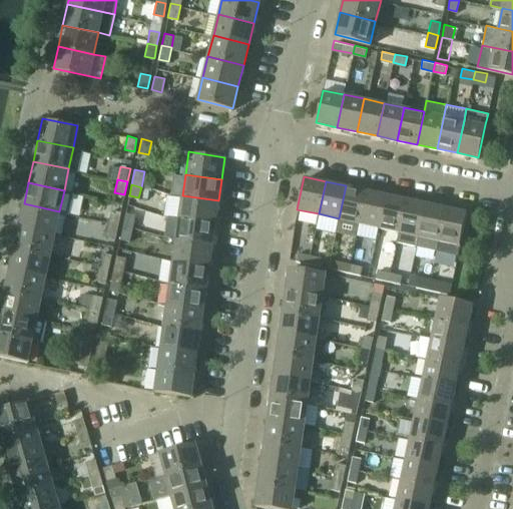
[(365,189),(346,185),(339,218),(358,222),(365,189)]
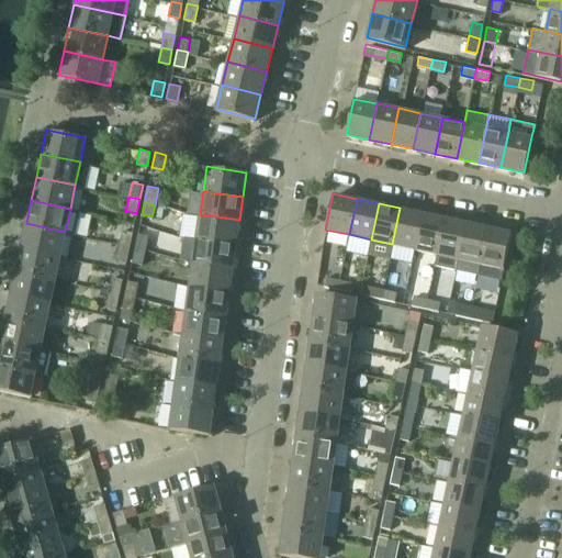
[(422,213),(400,208),(392,244),(414,248),(422,213)]
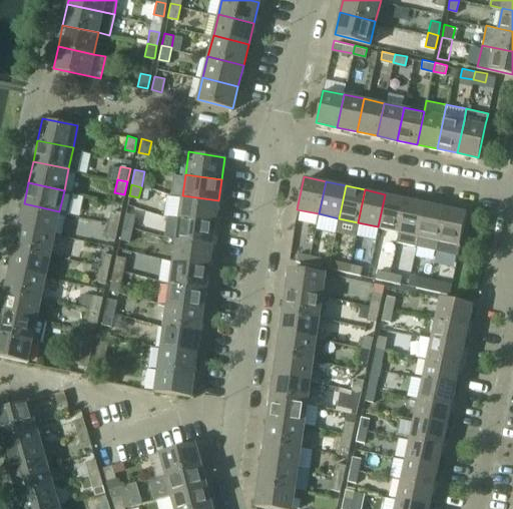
[(405,198),(385,194),(378,226),(398,230),(405,198)]
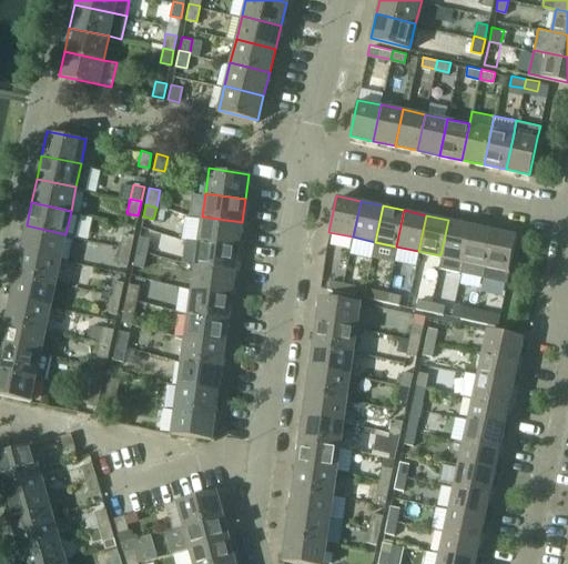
[(242,222),(202,217),(199,241),(239,247),(242,222)]
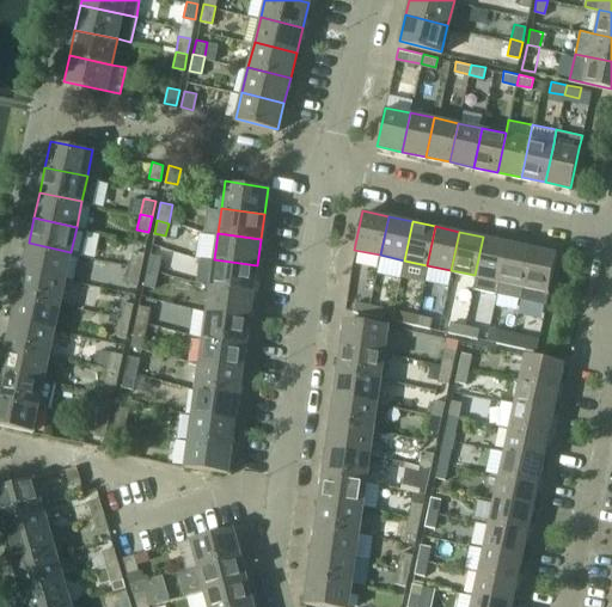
[(507,241),(483,237),(475,275),(472,287),(496,292),(507,241)]
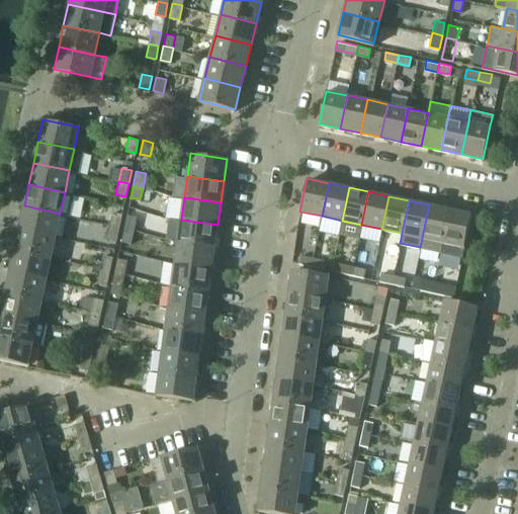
[(449,208),(429,204),(420,247),(440,252),(449,208)]
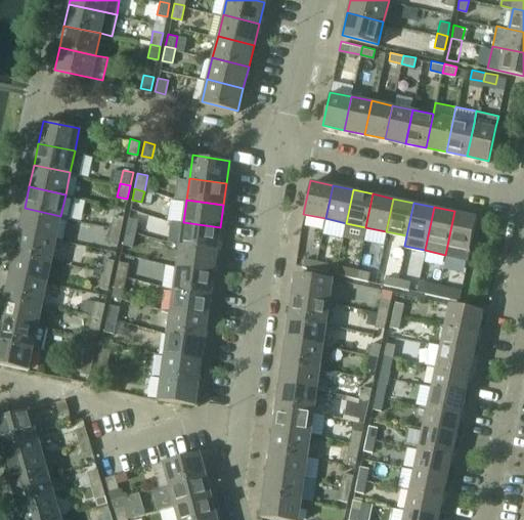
[(60,216),(25,208),(19,230),(55,237),(60,216)]
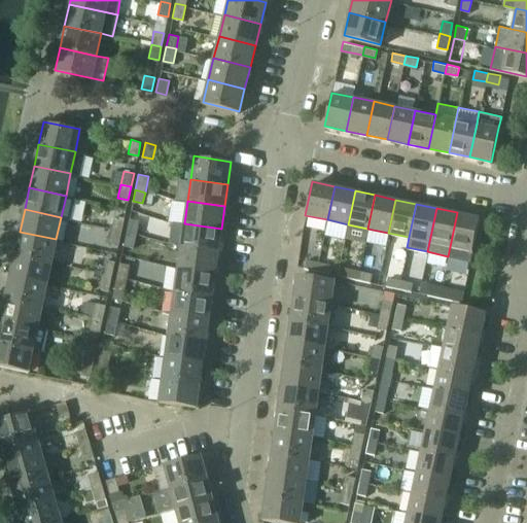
[(479,217),(457,212),(448,256),(469,260),(479,217)]
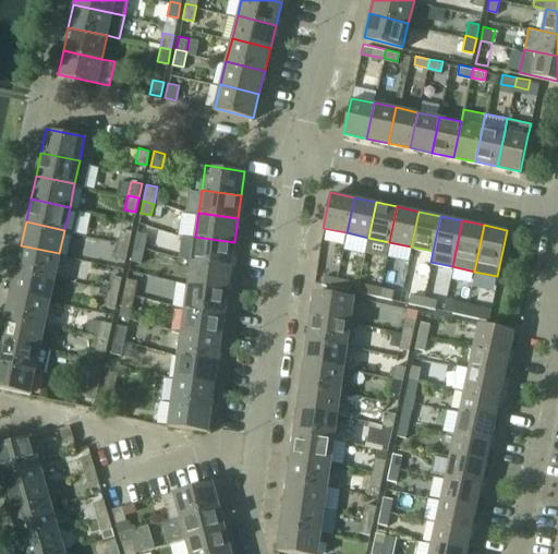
[(121,227),(118,241),(129,243),(132,229),(121,227)]
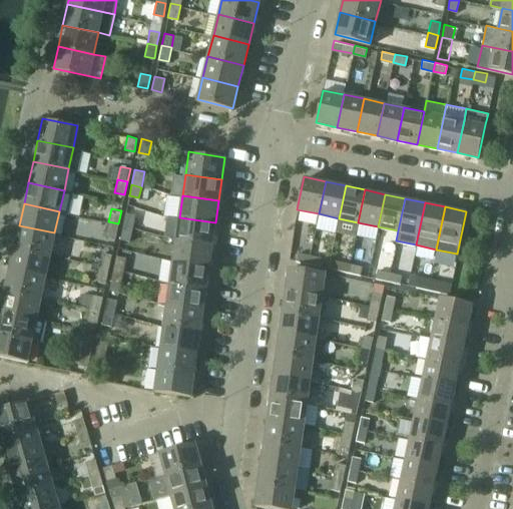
[(135,213),(125,211),(122,227),(132,229),(135,213)]
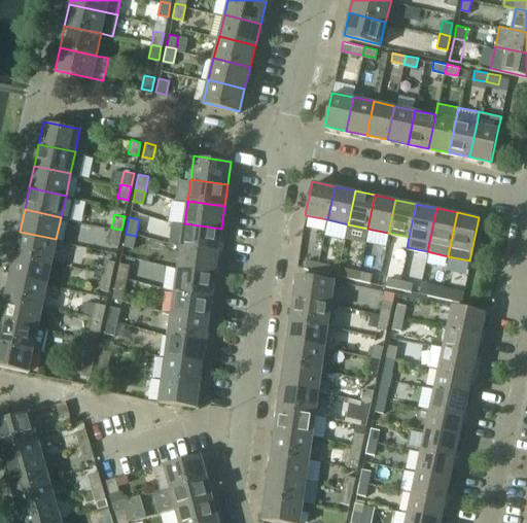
[(221,229),(184,223),(181,245),(218,250),(221,229)]
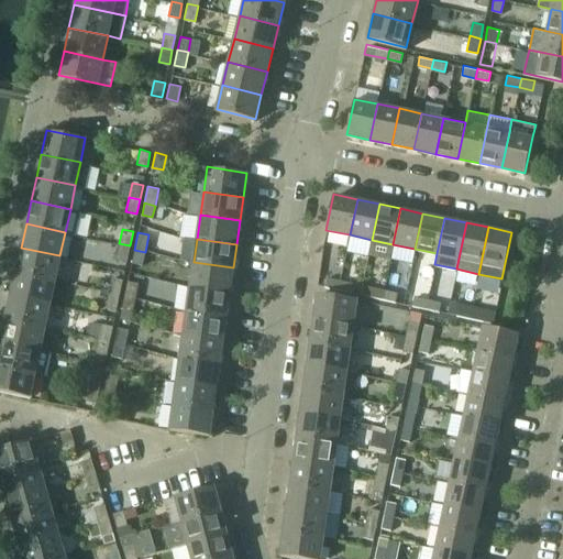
[(130,245),(119,243),(116,258),(127,260),(130,245)]
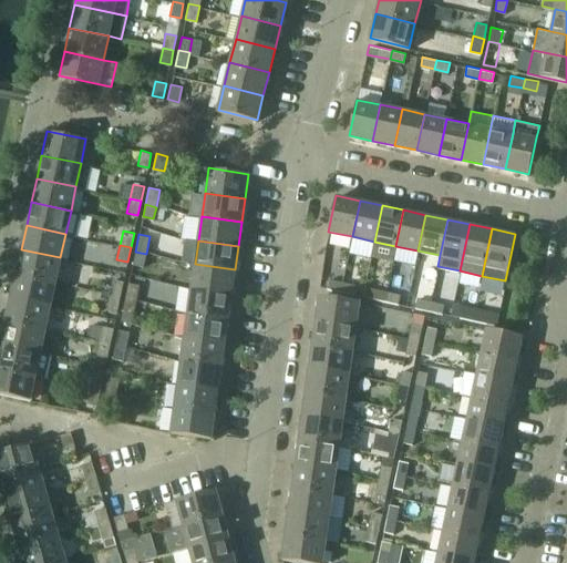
[(60,257),(21,249),(17,273),(55,282),(60,257)]
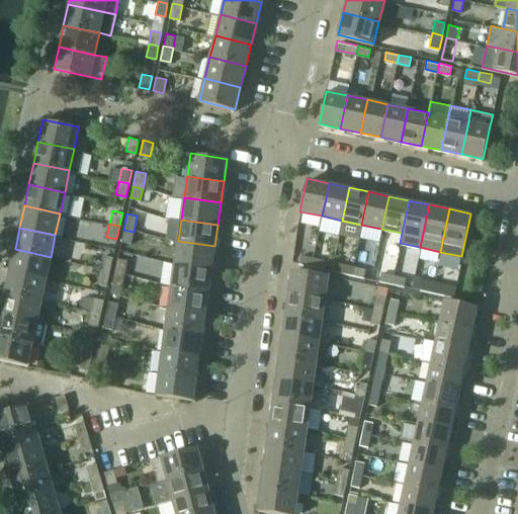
[(134,232),(123,230),(121,240),(131,242),(134,232)]
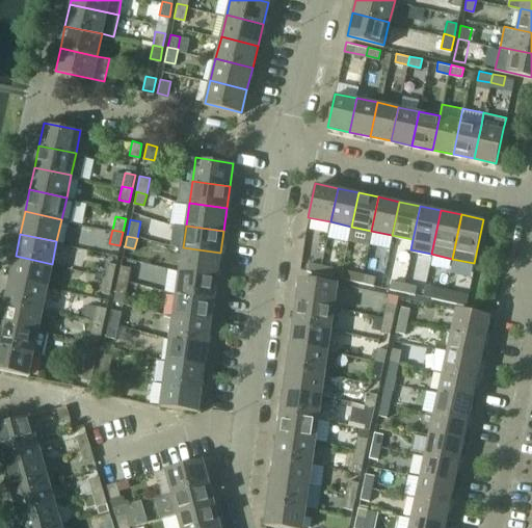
[(220,253),(183,247),(180,270),(217,275),(220,253)]
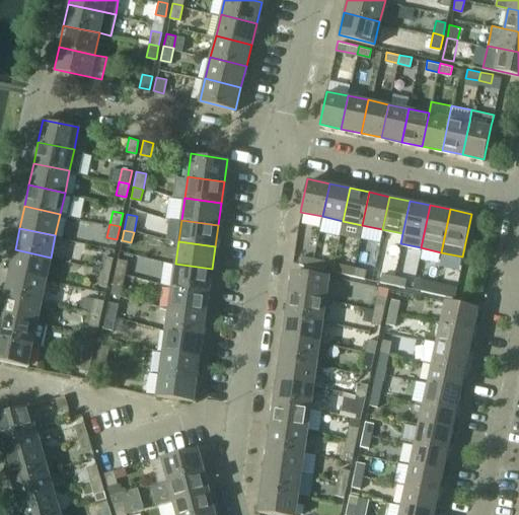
[(302,246),(294,245),(292,262),(299,263),(301,254),(302,246)]
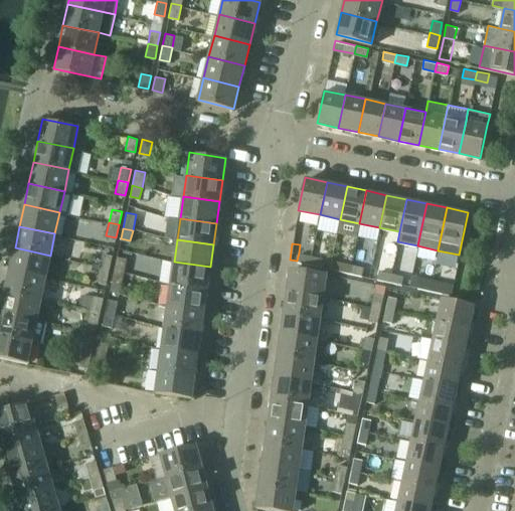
[(50,256),(15,247),(10,269),(45,277),(50,256)]
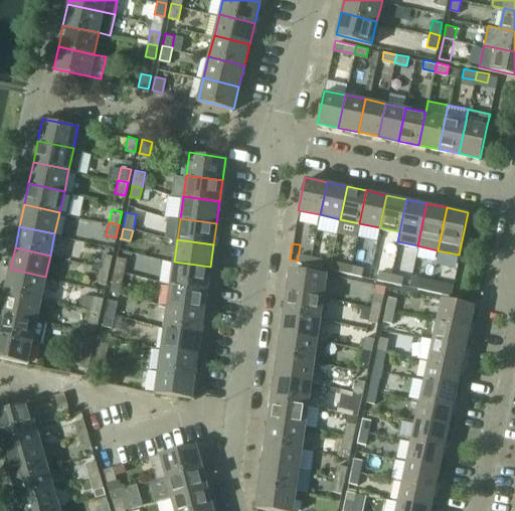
[(103,252),(100,266),(110,268),(113,254),(103,252)]
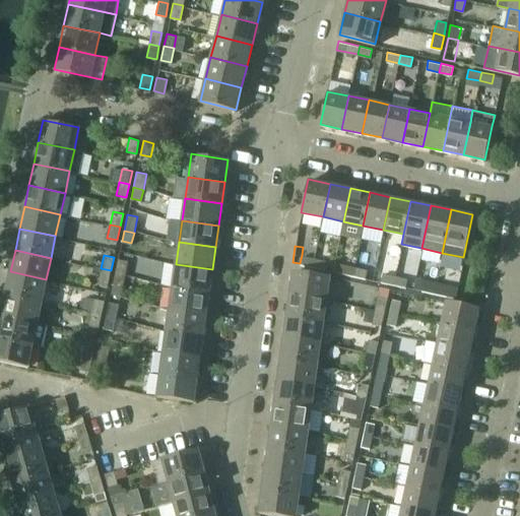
[(314,258),(302,255),(300,263),(312,266),(314,258)]
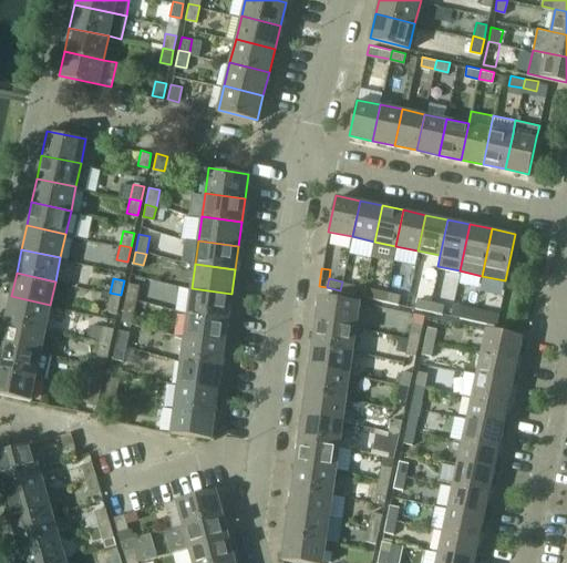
[(140,284),(129,282),(125,298),(136,300),(140,284)]
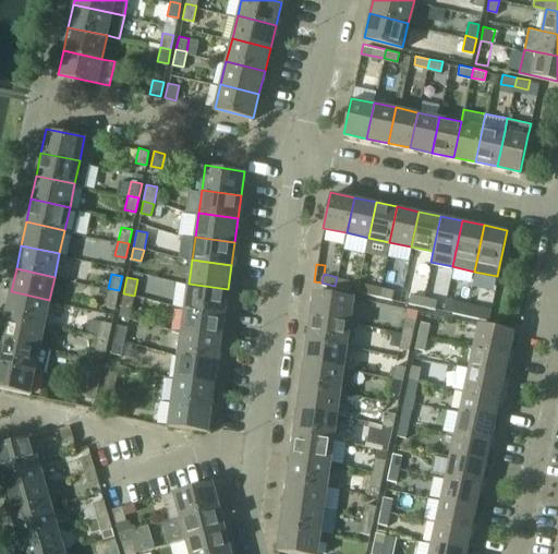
[(350,279),(337,277),(335,286),(348,289),(350,279)]
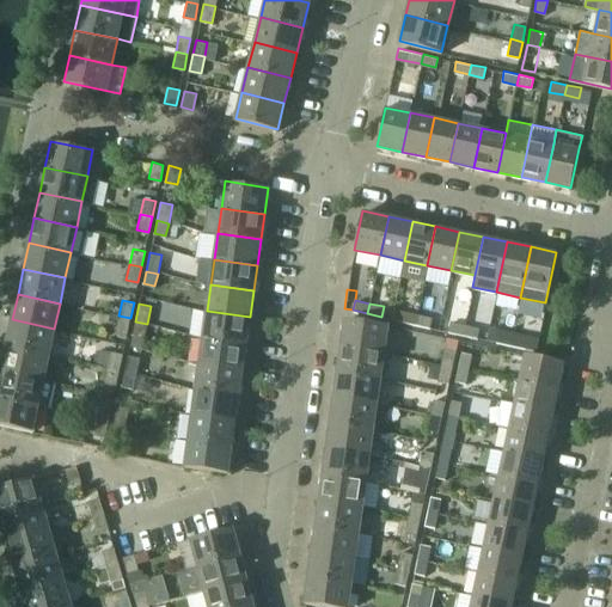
[(196,306),(191,329),(201,331),(207,308),(196,306)]
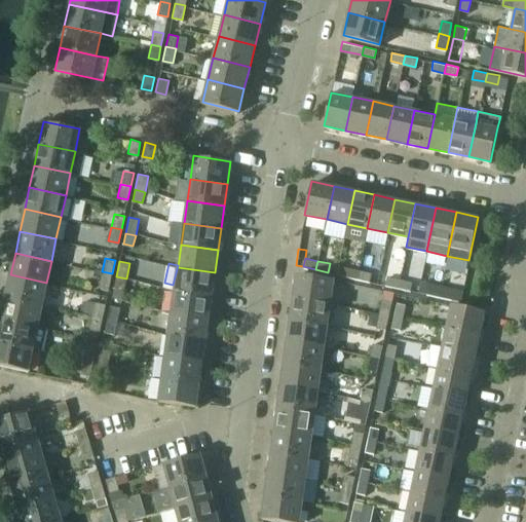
[(215,272),(178,267),(175,290),(211,295),(215,272)]
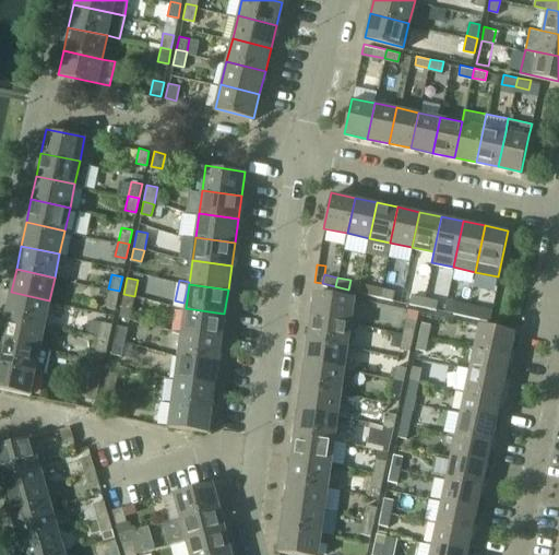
[(381,286),(368,284),(366,293),(379,296),(381,286)]
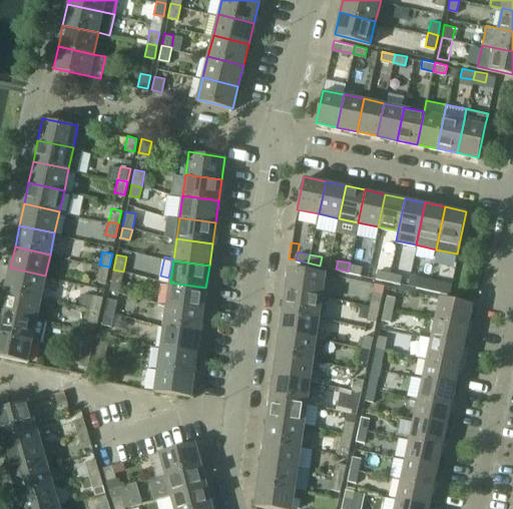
[(362,266),(350,263),(348,272),(360,274),(362,266)]
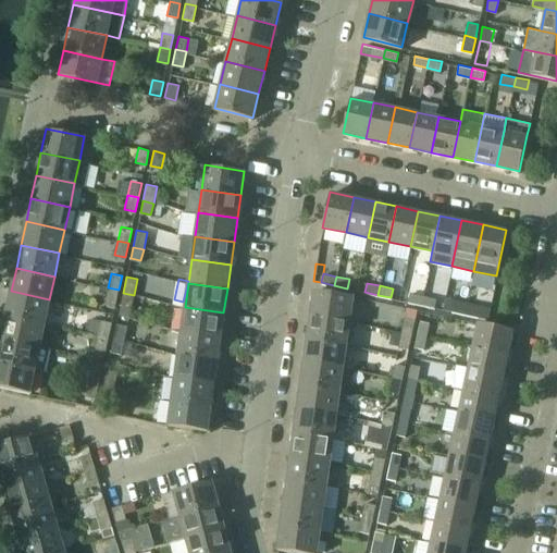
[(119,290),(108,287),(104,302),(115,304),(119,290)]
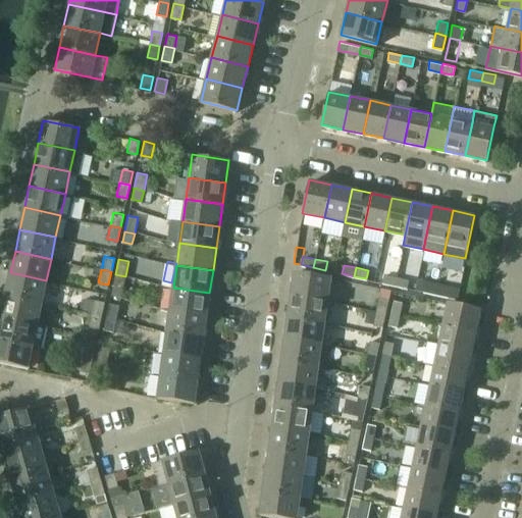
[(374,280),(376,272),(368,270),(366,278),(374,280)]
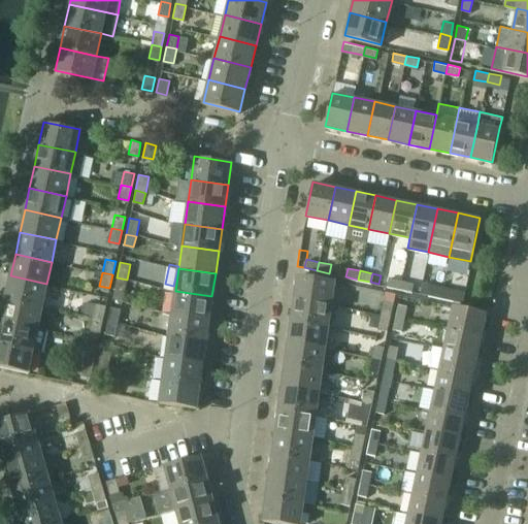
[(334,280),(298,274),(294,298),(331,303),(334,280)]
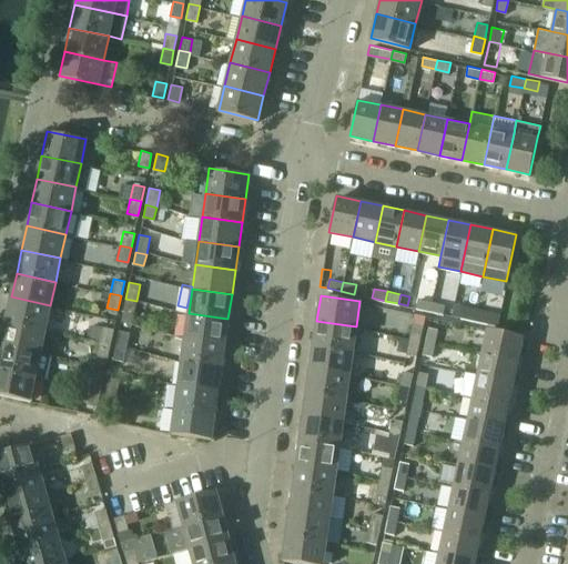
[(50,305),(11,296),(7,320),(46,329),(50,305)]
